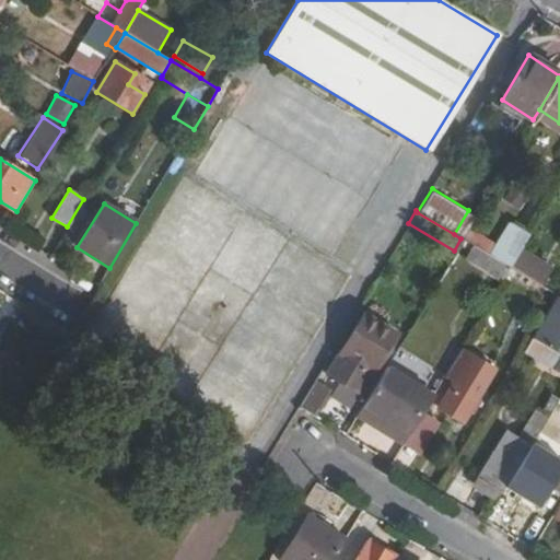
[(467,243),(479,249),(497,260),(508,266),(527,232),(506,220),(491,244),(474,233),(467,243)]
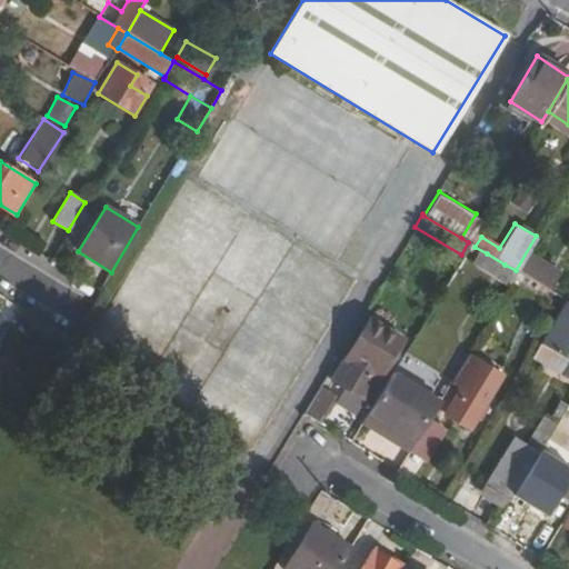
[(473,232),(468,242),(475,247),(481,237),(473,232)]
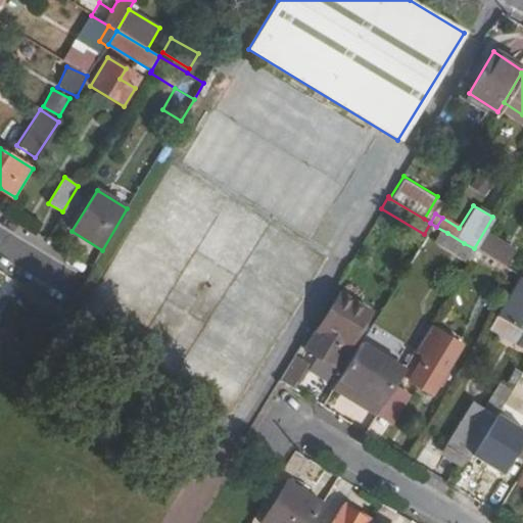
[(424,234),(423,235),(439,246),(447,233),(436,227),(430,223),(424,234)]
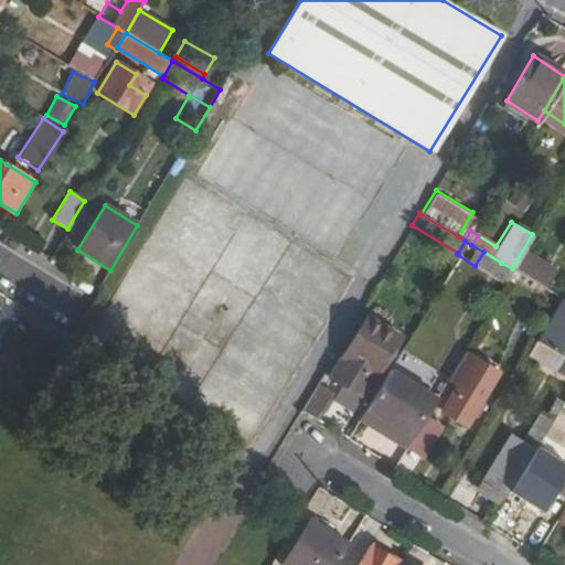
[(483,252),(475,266),(493,277),(501,263),(483,252)]
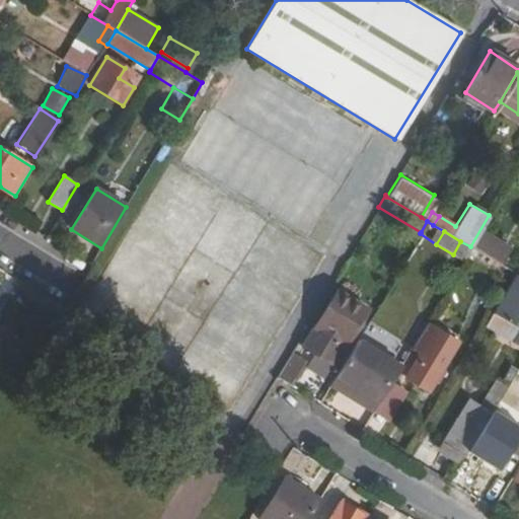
[(475,250),(513,273),(518,261),(518,260),(484,238),(475,250)]
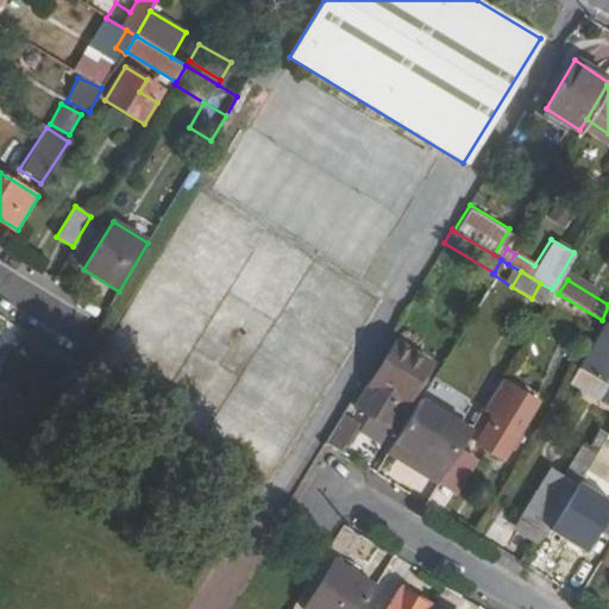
[(575,370),(608,390),(602,402),(608,407),(608,324),(604,321),(575,370)]
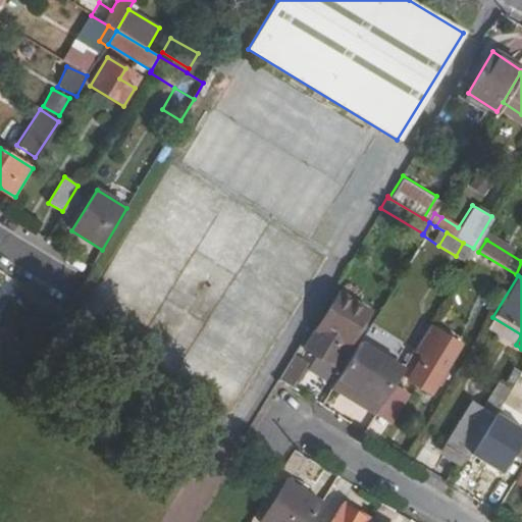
[(337,292),(303,348),(335,367),(369,311),(337,292)]
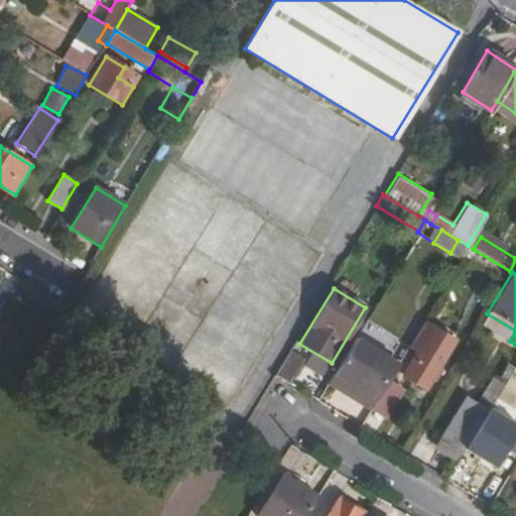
[(481,324),(510,341),(515,331),(487,313),(481,324)]
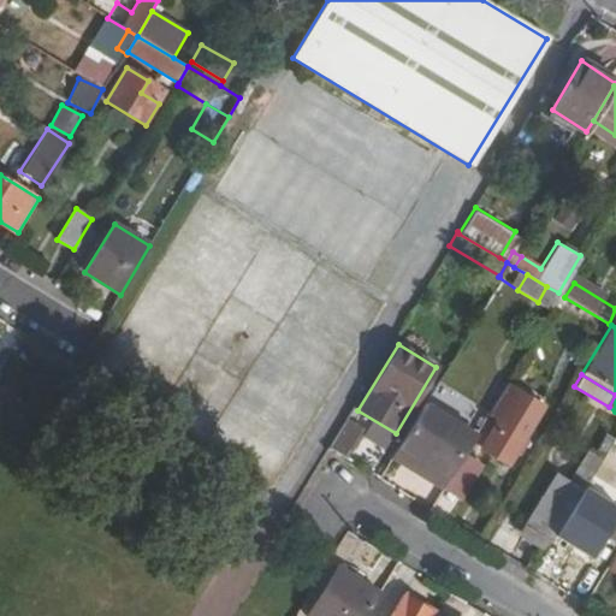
[(486,414),(496,420),(480,446),(507,463),(522,436),(517,433),(537,401),(505,381),(486,414)]
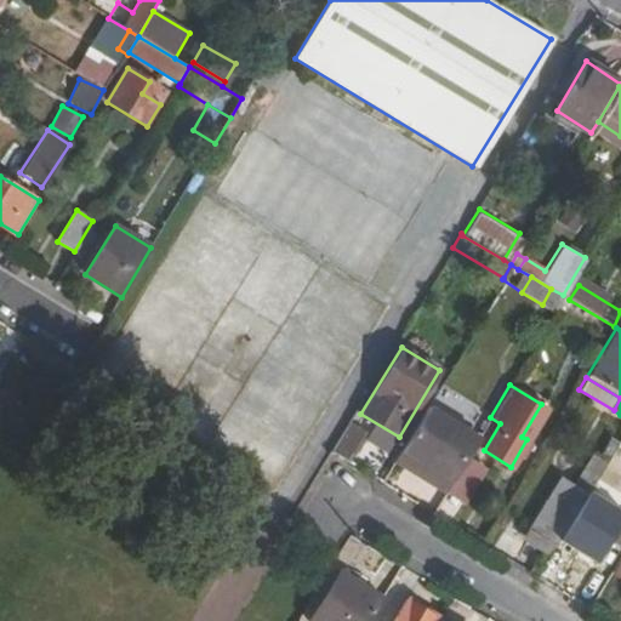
[(426,405),(396,456),(432,477),(428,482),(445,493),(466,459),(467,456),(479,437),(426,405)]
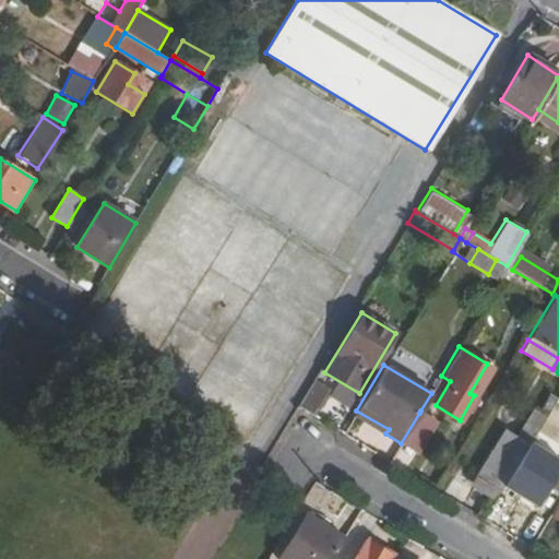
[(506,430),(478,476),(499,490),(556,396),(549,392),(540,407),(536,404),(516,436),(506,430)]
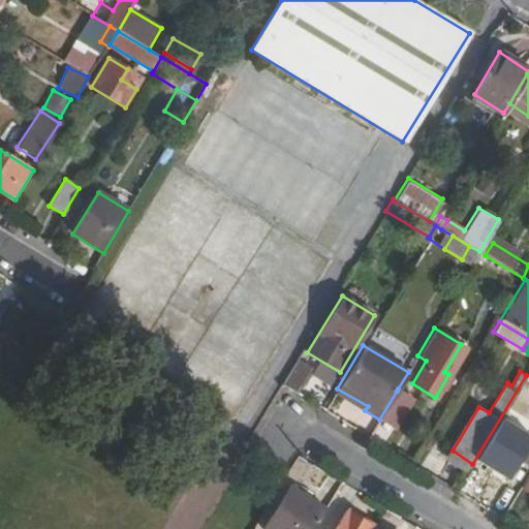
[(337,389),(335,393),(365,410),(368,406),(337,389)]
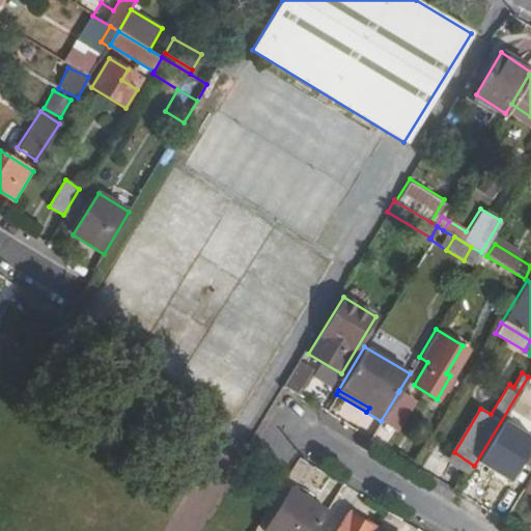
[(398,392),(381,421),(395,430),(415,399),(399,390),(398,392)]
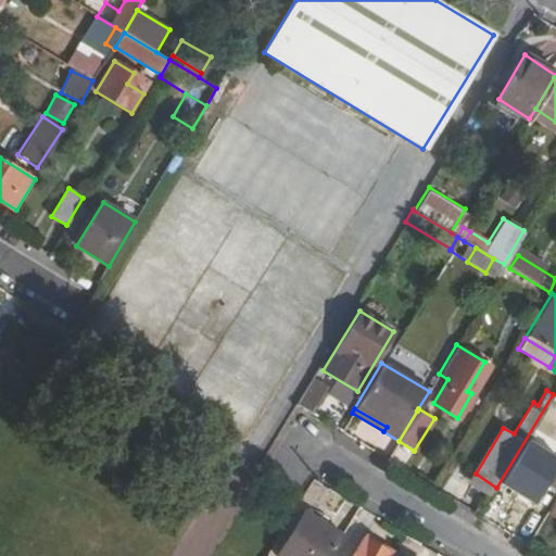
[(523,451),(496,496),(517,509),(523,497),(536,505),(550,484),(539,477),(546,465),(523,451)]
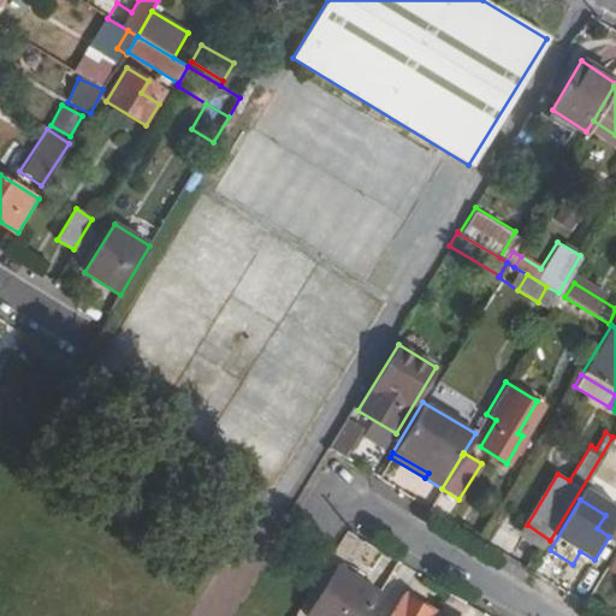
[(580,551),(573,564),(586,573),(594,560),(580,551)]
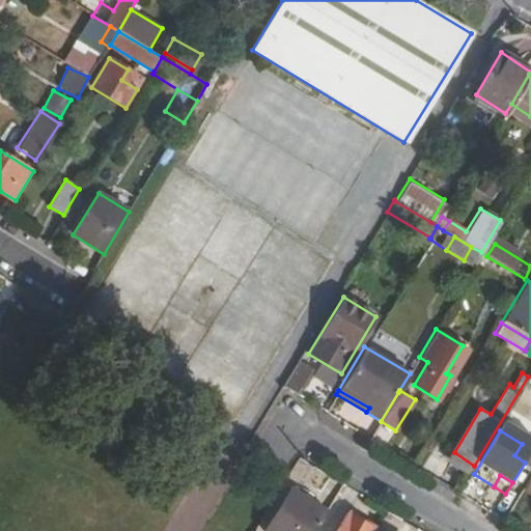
[(291,488),(266,530),(315,530),(328,510),(291,488)]
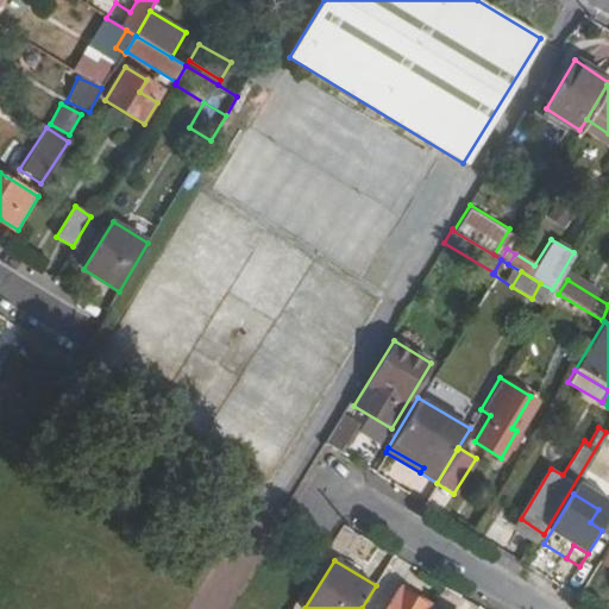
[(396,594),(414,604),(418,598),(400,588),(396,594)]
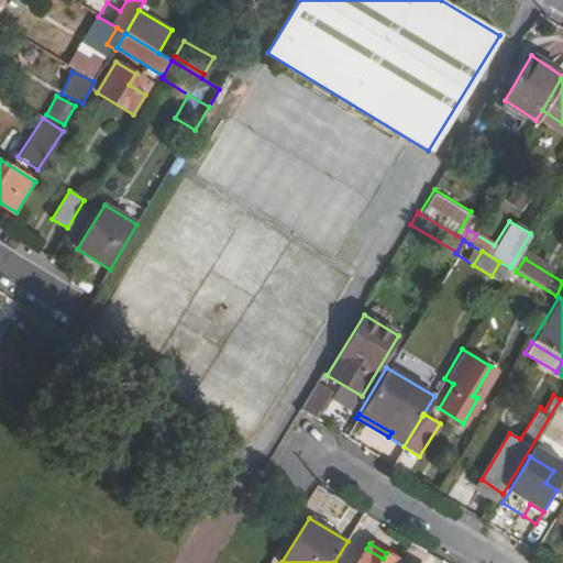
[(366,549),(357,562),(388,562),(383,559),(366,549)]
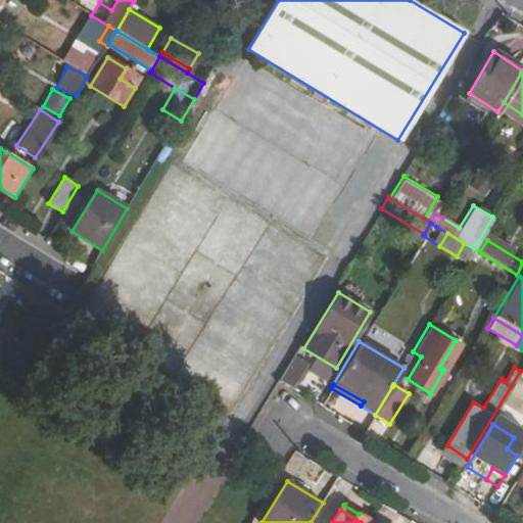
[(355,519),(361,522),(370,522),(371,521),(359,514),(355,519)]
